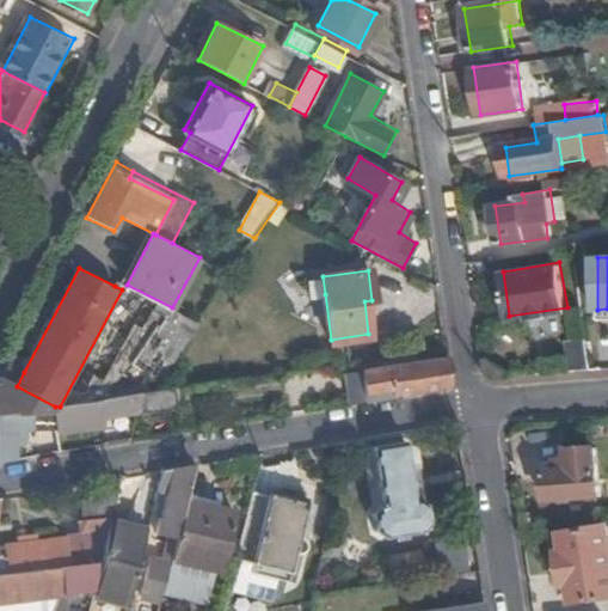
[(325,294),(323,276),(308,279),(311,295),(325,294)]
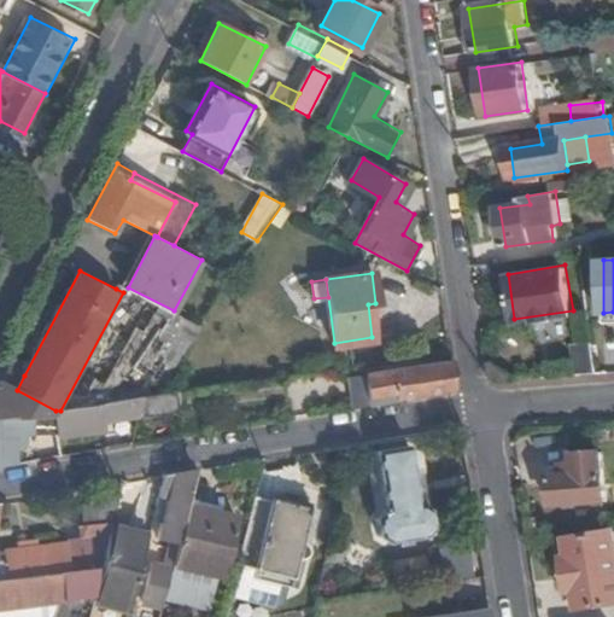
[(577,347),(579,379),(598,378),(595,344),(577,347)]
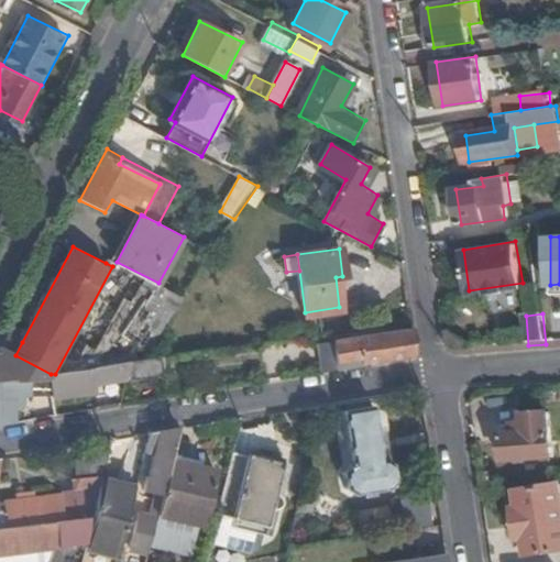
[(415,326),(332,337),(338,370),(420,356),(415,326)]
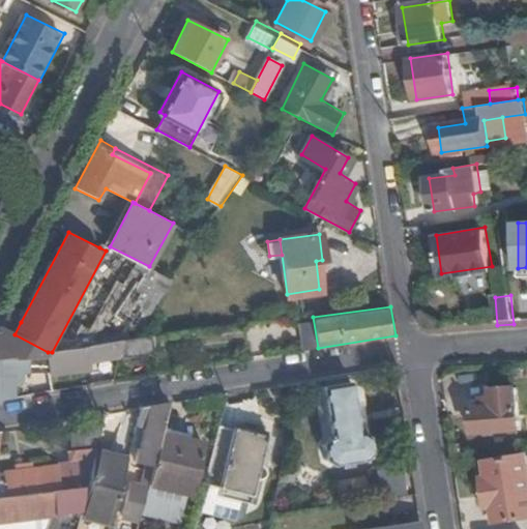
[(21,322),(7,315),(0,328),(15,334),(21,322)]
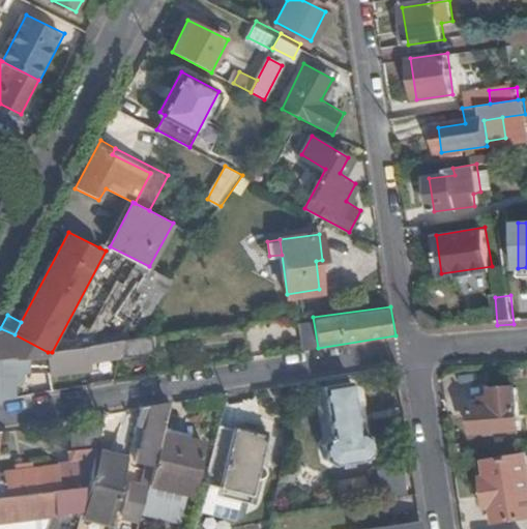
[(313,317),(303,319),(308,350),(318,348),(313,317)]
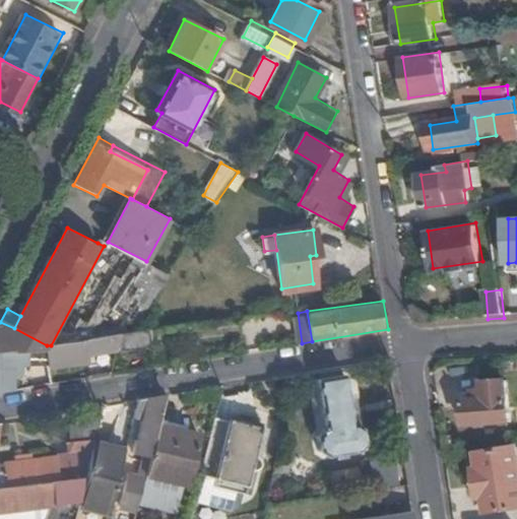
[(0,322),(0,353),(11,352),(25,351),(47,349),(47,345),(14,328),(0,322)]
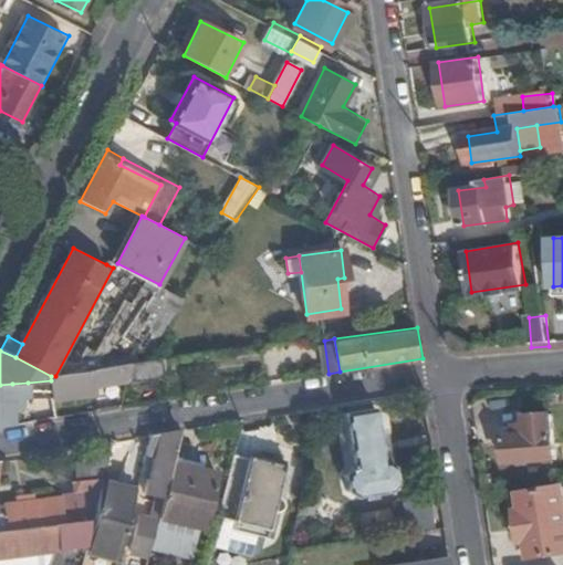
[(166,363),(135,367),(131,384),(169,377),(166,363)]
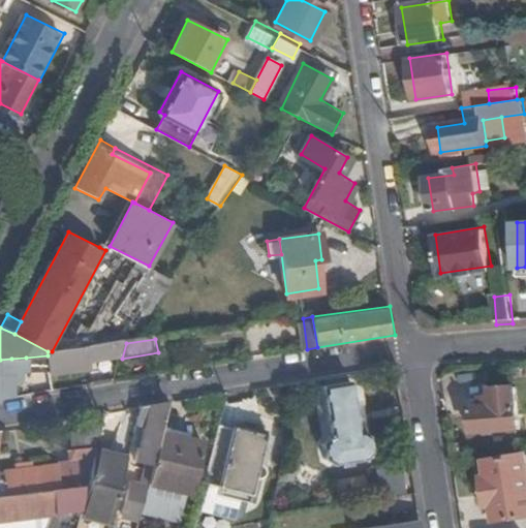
[(126,343),(48,355),(54,376),(92,372),(90,363),(122,359),(126,343)]
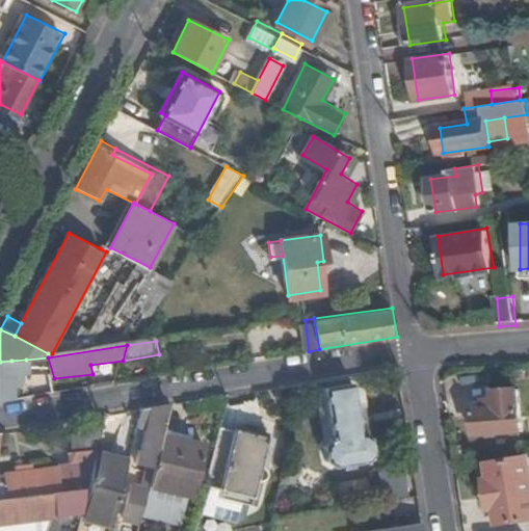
[(48,357),(26,360),(30,386),(55,382),(54,378),(48,357)]
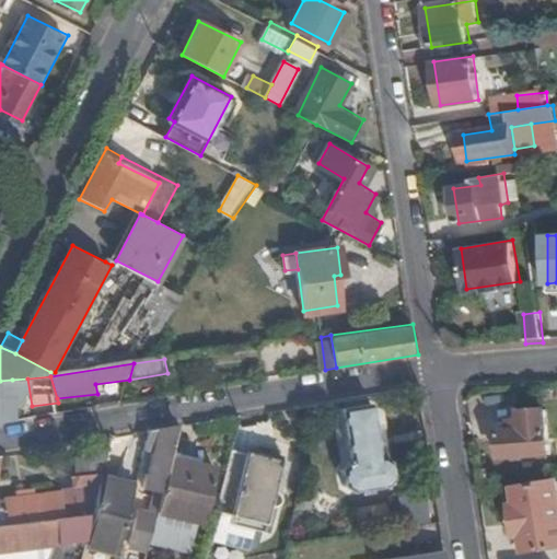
[(12,380),(0,381),(0,423),(18,421),(12,380)]
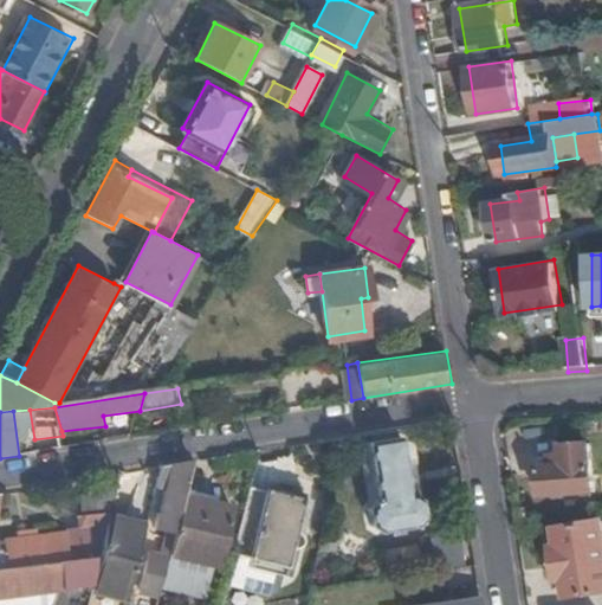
[(384,535),(422,529),(427,522),(425,504),(413,499),(405,441),(373,444),(381,503),(371,515),(373,528),(384,535)]
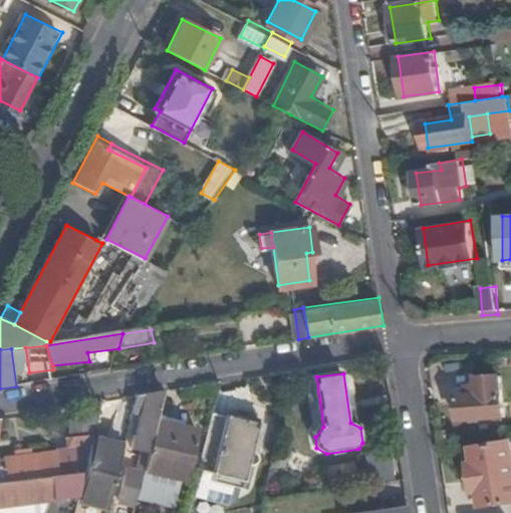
[(464,422),(508,419),(505,377),(481,379),(482,388),(471,389),(472,399),(463,401),(464,422)]
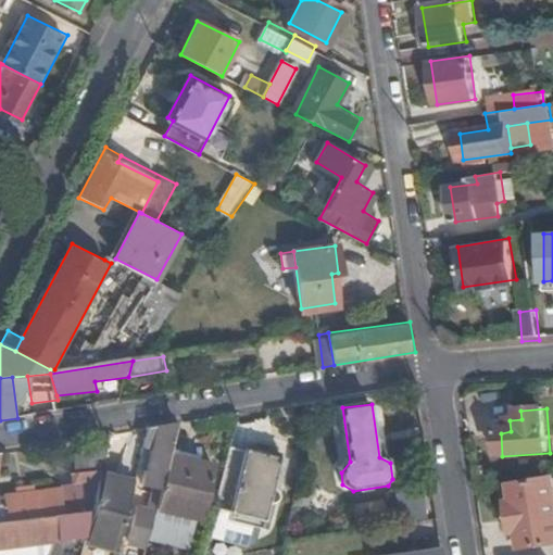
[(170,456),(178,424),(148,429),(143,448),(152,450),(147,468),(141,486),(152,489),(162,490),(170,456)]
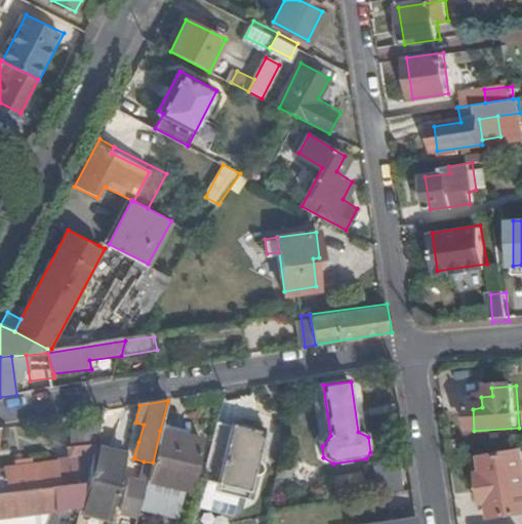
[(144,425),(135,422),(130,441),(138,442),(144,425)]
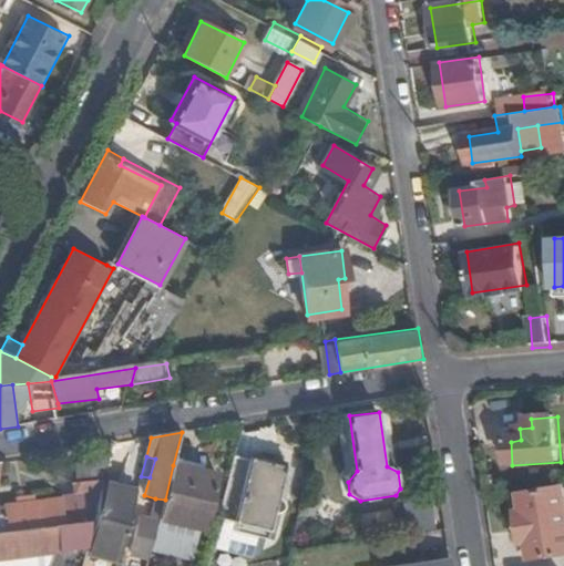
[(255,461),(237,456),(222,517),(276,530),(289,467),(256,458),(255,461)]
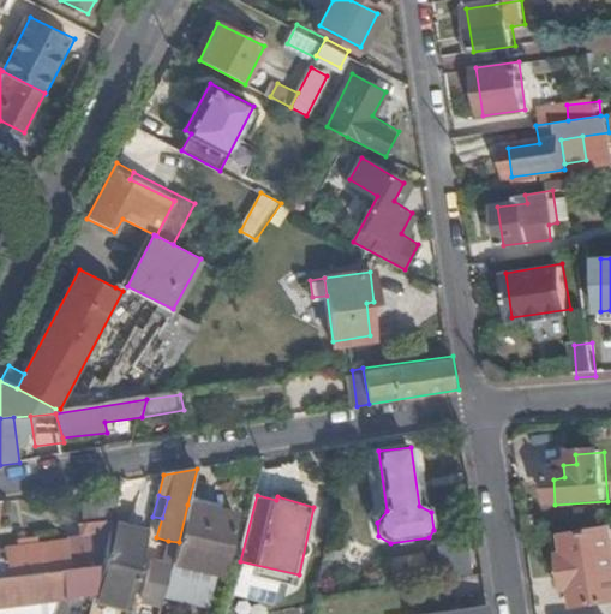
[(0,525),(4,500),(0,500),(0,577),(103,566),(113,526),(119,504),(87,507),(90,525),(87,525),(87,538),(72,540),(72,542),(41,546),(22,547),(0,550),(0,525)]
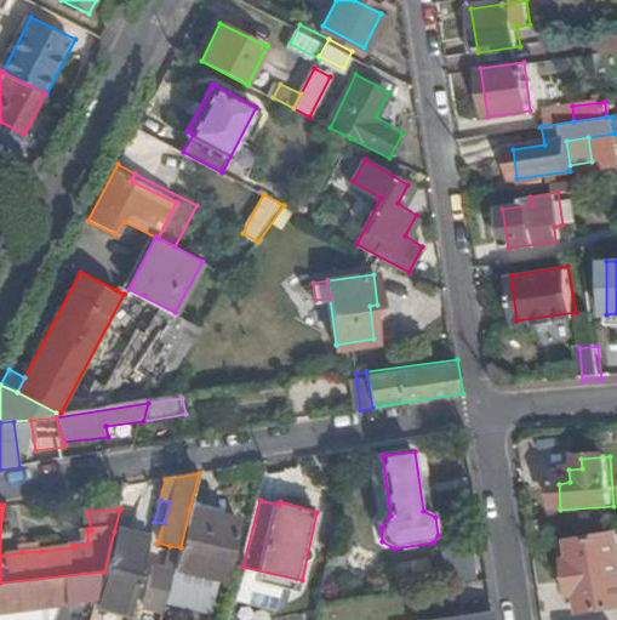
[(240,523),(189,510),(181,547),(175,572),(166,604),(212,615),(220,582),(224,584),(240,523)]
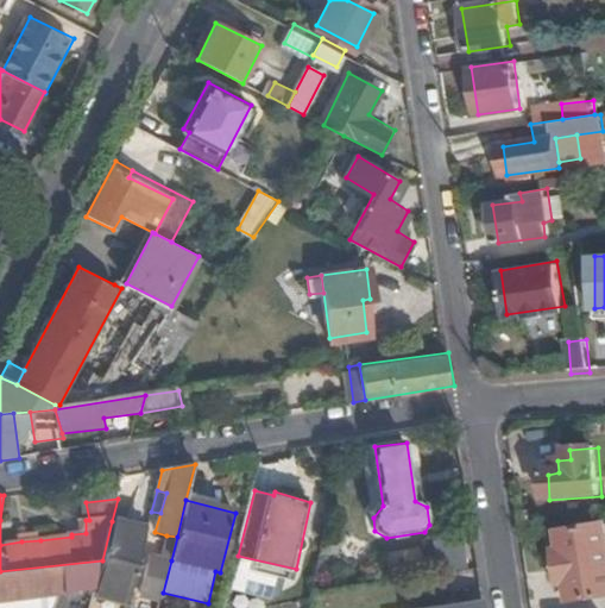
[(128,606),(147,531),(112,521),(102,561),(95,589),(94,597),(128,606)]
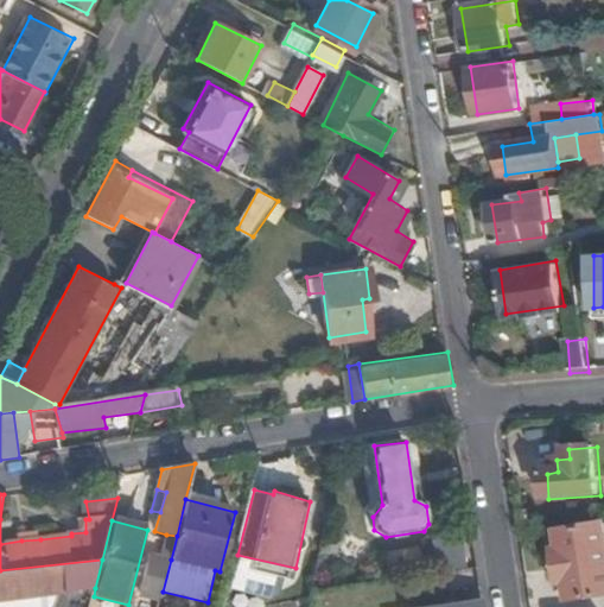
[(571,601),(603,596),(603,524),(559,531),(561,551),(558,551),(563,583),(568,583),(571,601)]
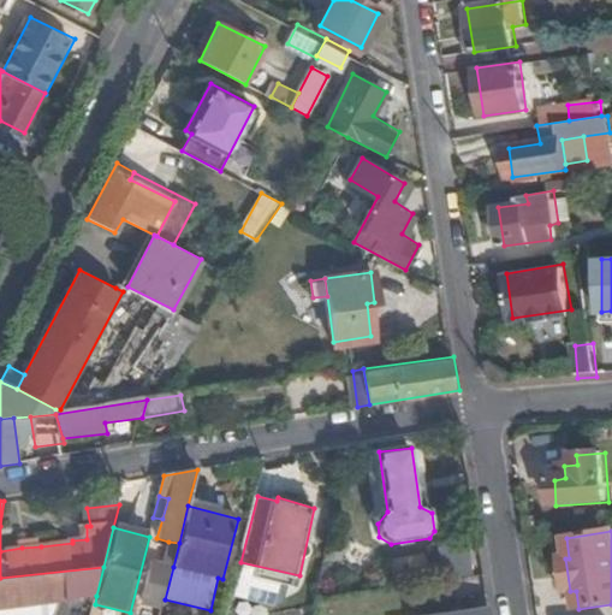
[(21,540),(22,548),(41,547),(40,538),(21,540)]
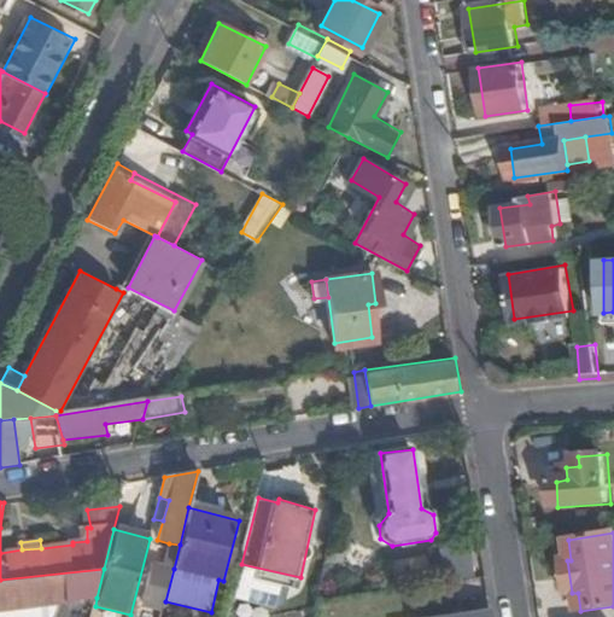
[(144,603),(164,609),(165,601),(174,569),(180,545),(169,543),(164,565),(155,562),(144,603)]
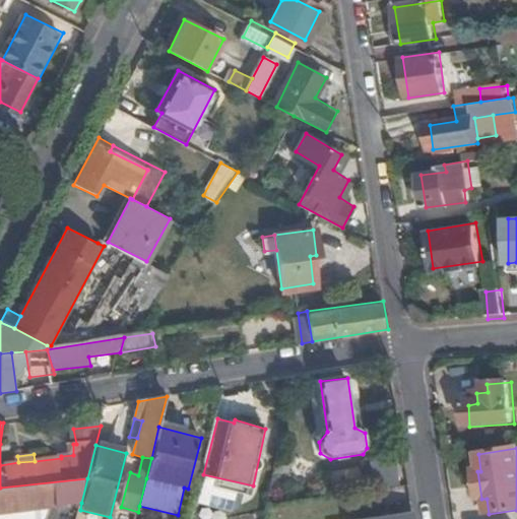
[(380,492),(405,488),(400,459),(376,463),(380,492)]
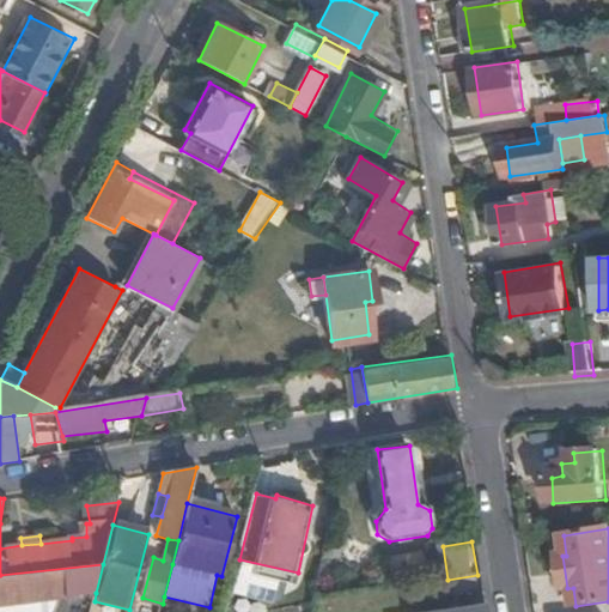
[(239,559),(238,568),(296,581),(298,573),(239,559)]
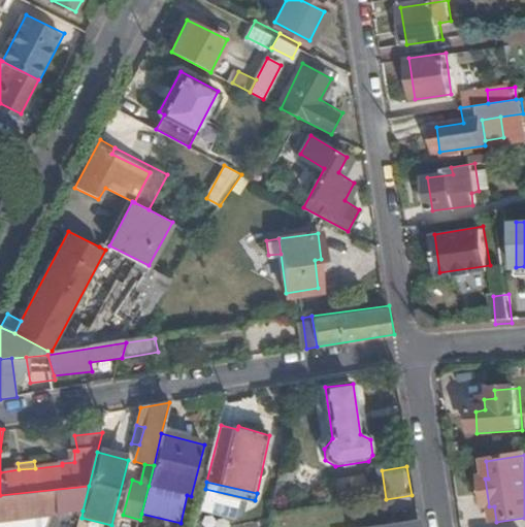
[(89,486),(0,495),(0,520),(50,515),(83,511),(89,486)]
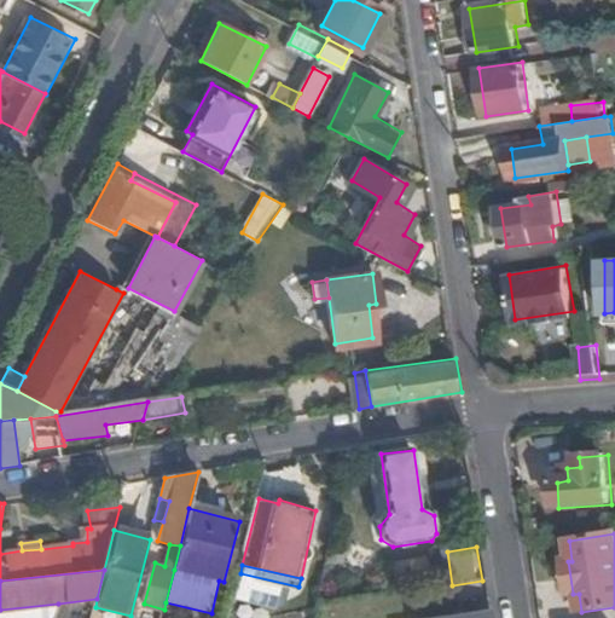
[(92,617),(94,613),(58,604),(54,617),(92,617)]
